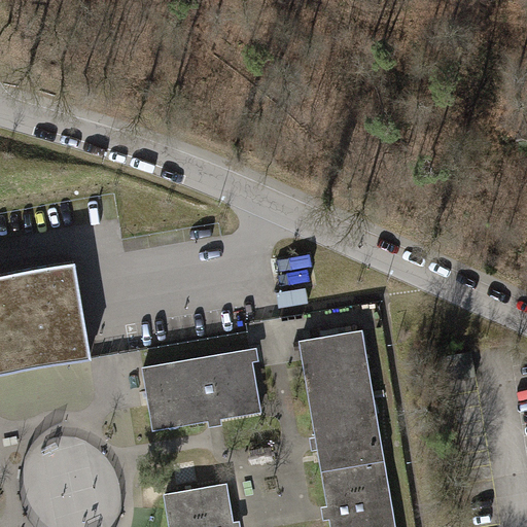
[(0,526),(0,374),(91,358),(75,261),(0,275),(0,526)]
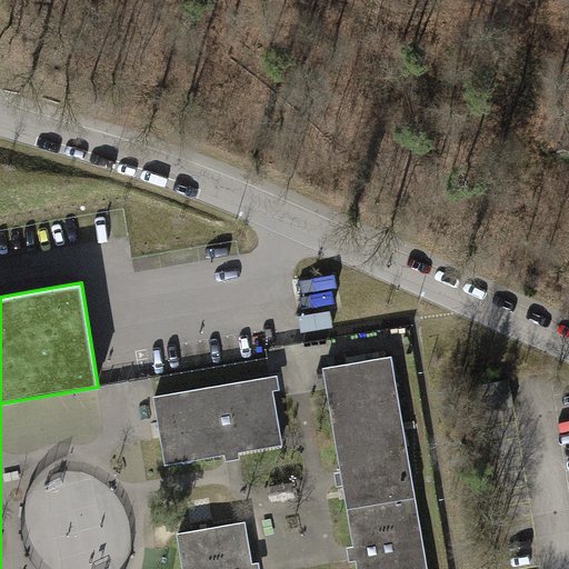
[(343,477),(358,568),(427,568),(391,357),(325,368),(343,477)]
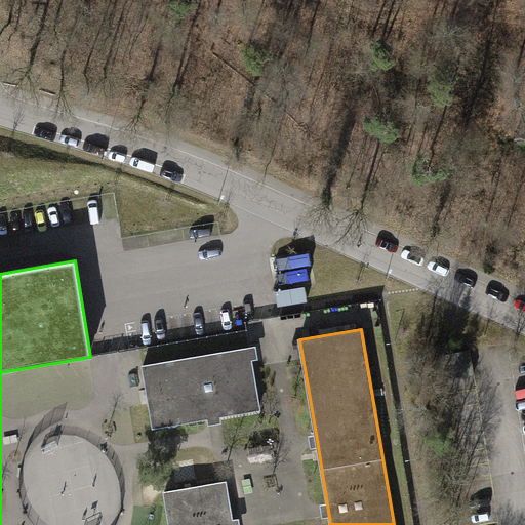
[(213,416),(259,408),(249,348),(143,366),(154,427),(213,416)]
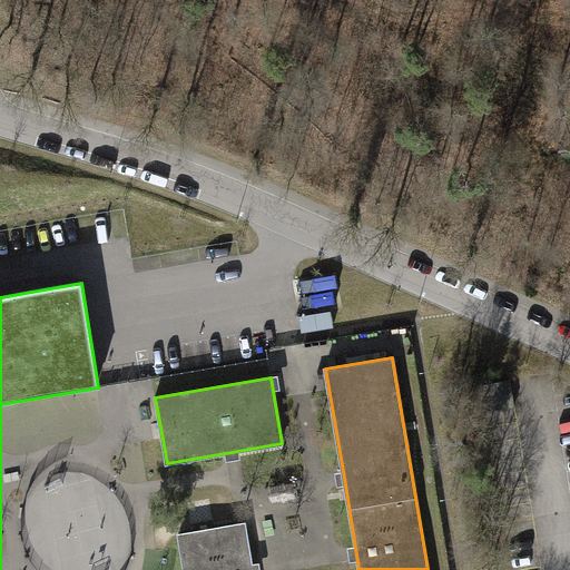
[(252,569),(245,522),(178,534),(185,569),(252,569)]
